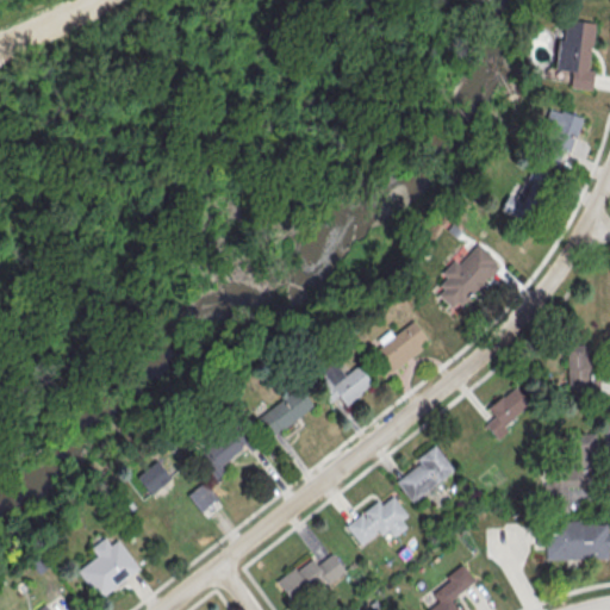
[(567,87),(586,89),(597,23),(560,18),(553,70),(570,73),(567,87)]
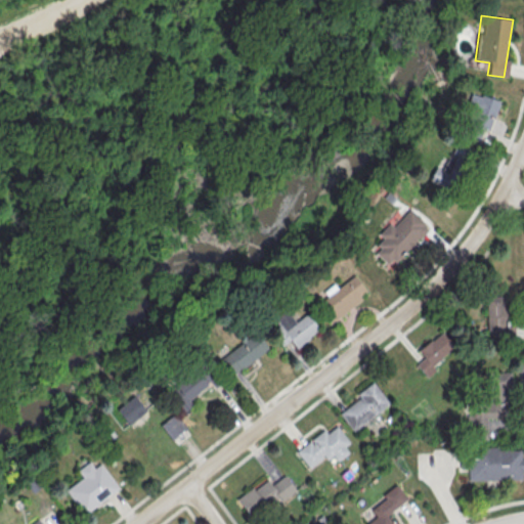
[(499,100),(476,92),(466,122),(489,130),(499,100)]
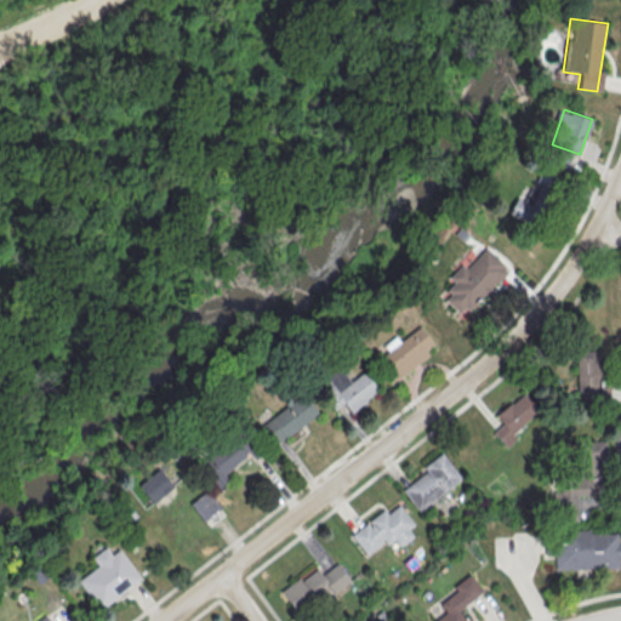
[(543,193),(519,186),(510,216),(534,223),(543,193)]
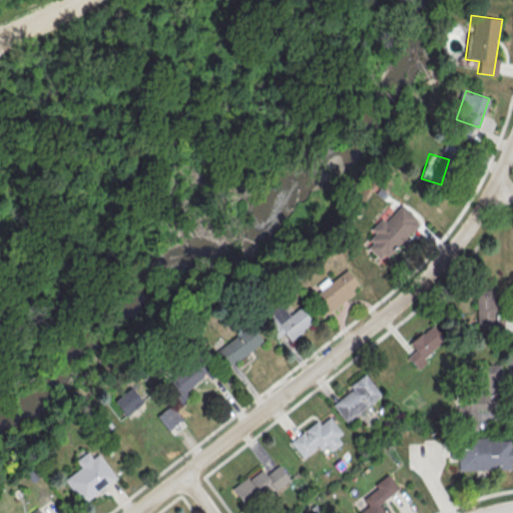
[(400,204),(416,218),(414,220),(419,224),(411,233),(409,231),(404,237),(409,241),(404,247),(399,242),(387,257),(384,253),(379,259),(367,247),(371,242),(368,239),(374,232),(370,229),(381,217),(384,221),(400,204)]
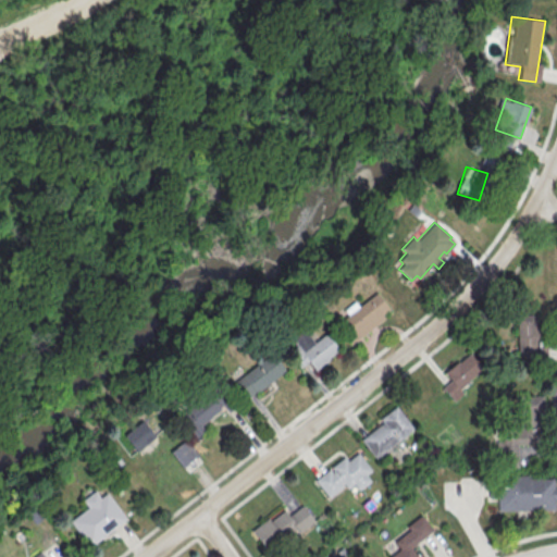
[(376,292),(390,310),(351,338),(338,321),(376,292)]
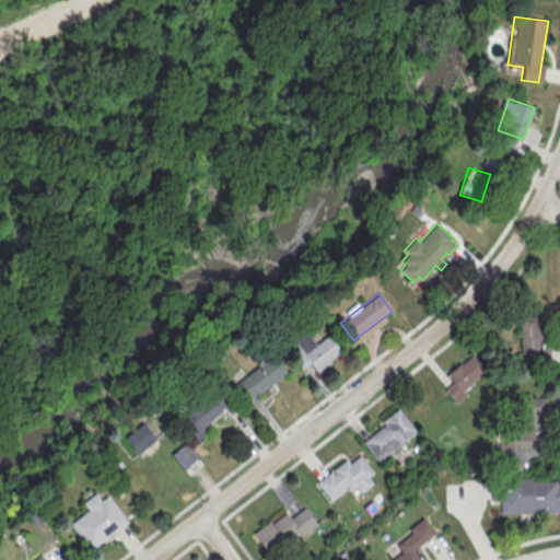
[(540,315),(521,315),(521,354),(540,354),(540,315)]
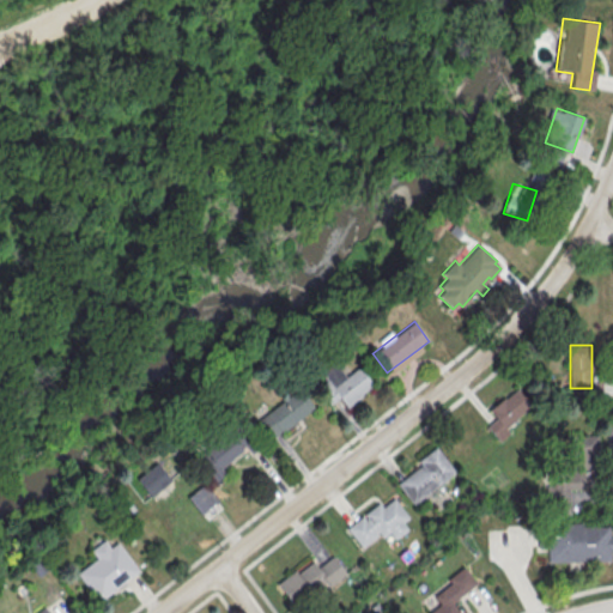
[(358,365),(374,386),(346,407),(339,398),(329,405),(316,387),(325,381),(319,374),(334,362),(345,376),(358,365)]
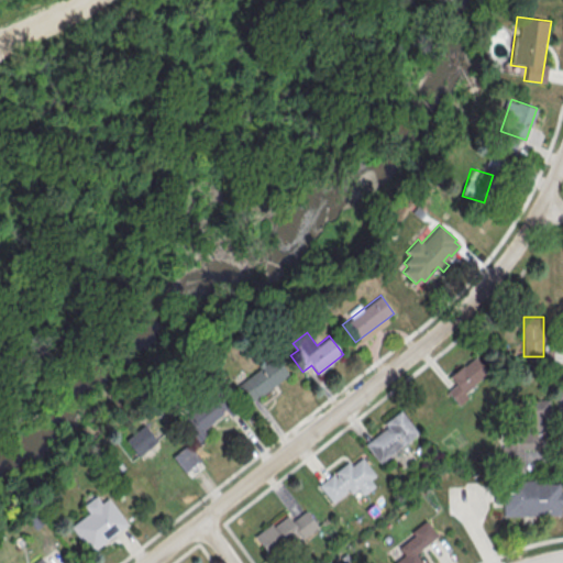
[(274,356),(287,374),(249,404),(235,385),(274,356)]
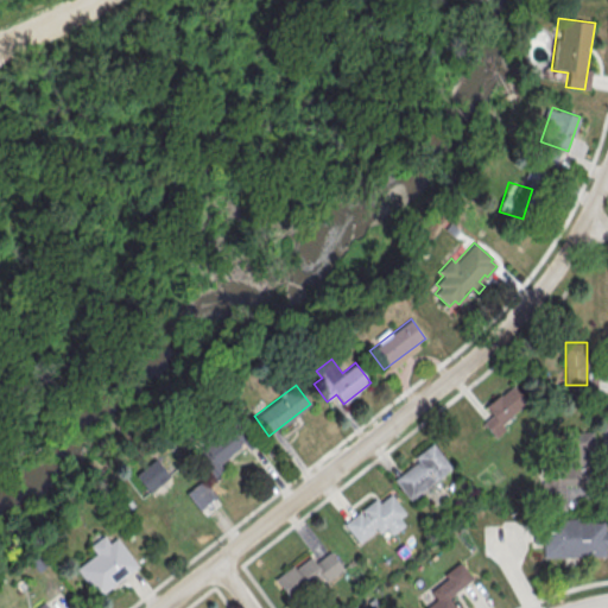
[(485,405),(492,416),(482,422),(492,435),(530,407),(513,385),(485,405)]
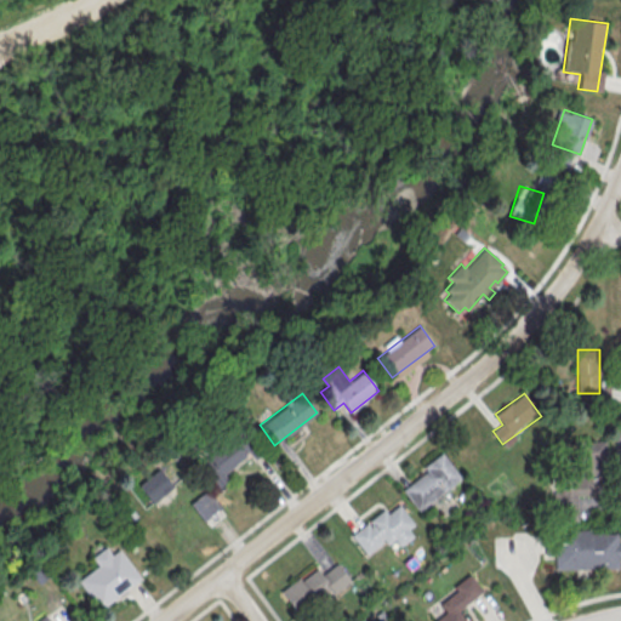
[(241,428),(257,448),(215,480),(199,460),(241,428)]
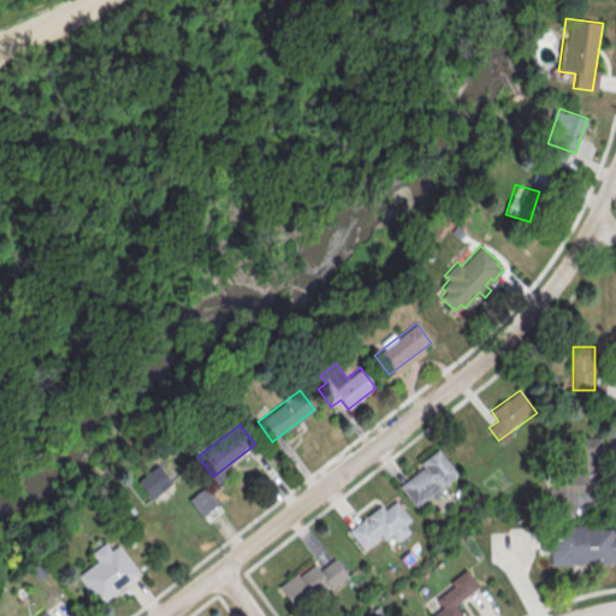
[(602,491),(602,437),(572,437),(573,472),(551,472),(551,516),(573,516),(572,491),(602,491)]
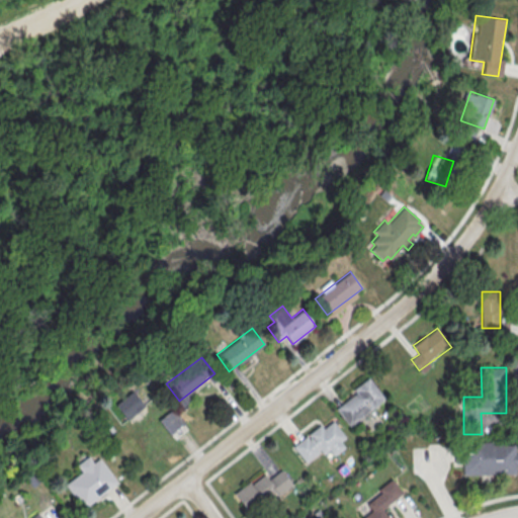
[(371,382),(384,399),(349,426),(336,409),(371,382)]
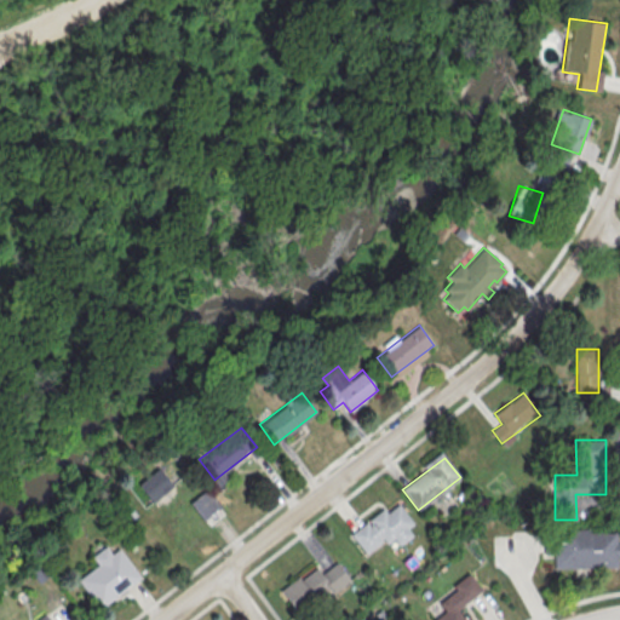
[(190,503),(202,518),(216,507),(204,492),(190,503)]
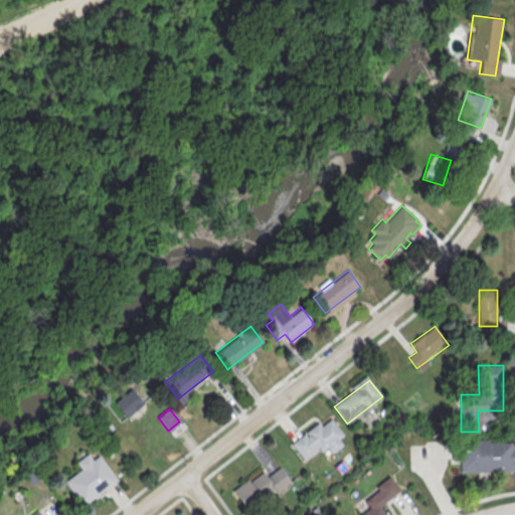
[(331,418),(343,435),(338,439),(343,445),(332,454),(327,448),(321,452),(319,449),(304,460),(291,444),(318,422),(321,425),(331,418)]
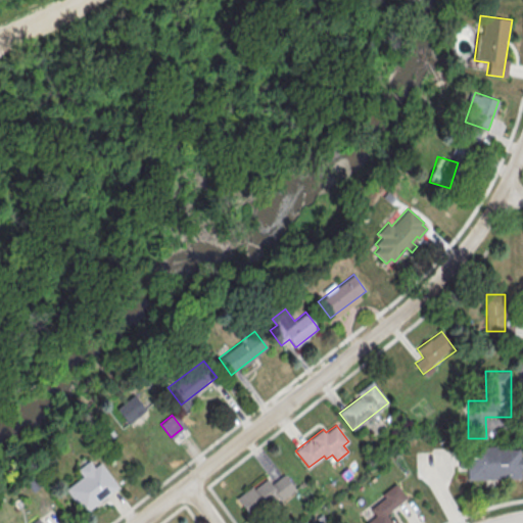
[(497,446),(497,450),(520,449),(520,459),(522,459),(522,469),(520,469),(520,479),(468,480),(467,468),(460,469),(459,447),(497,446)]
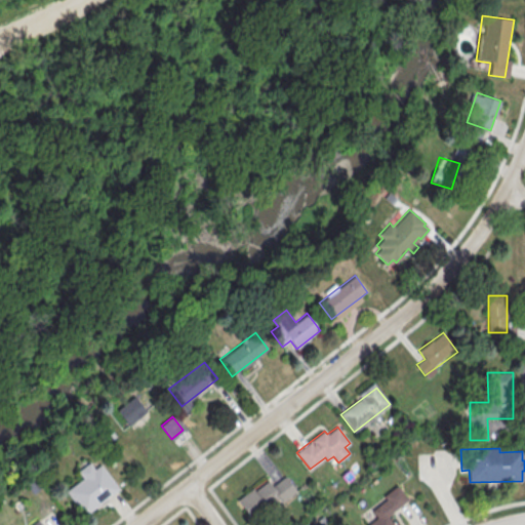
[(99,465),(118,489),(86,514),(82,509),(80,511),(65,491),(82,479),(76,472),(88,462),(93,470),(99,465)]
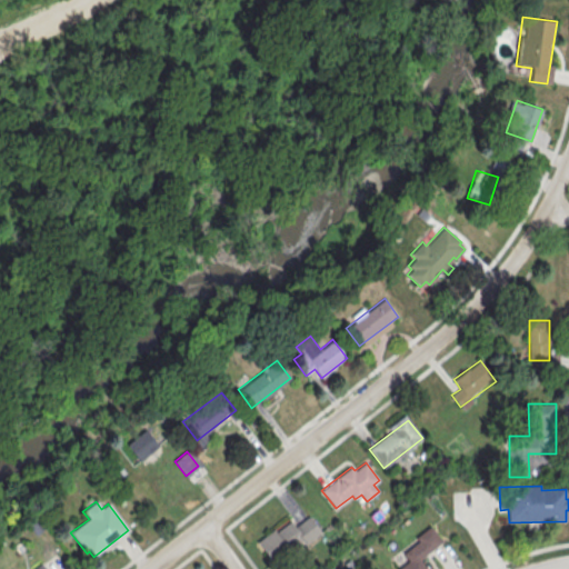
[(308,517),(320,532),(306,543),(302,540),(273,562),(257,541),(273,529),(276,532),(290,521),(295,527),(308,517)]
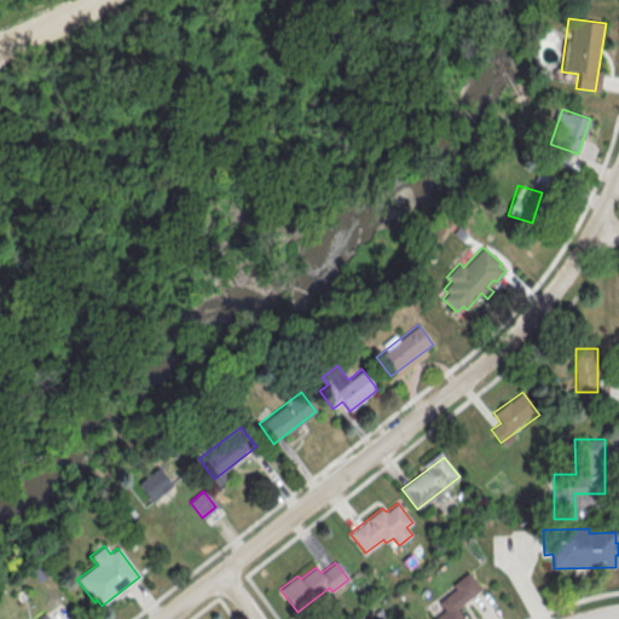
[(468,572),(481,589),(457,608),(464,618),(433,618),(444,611),(438,602),(456,589),(452,585),(468,572)]
